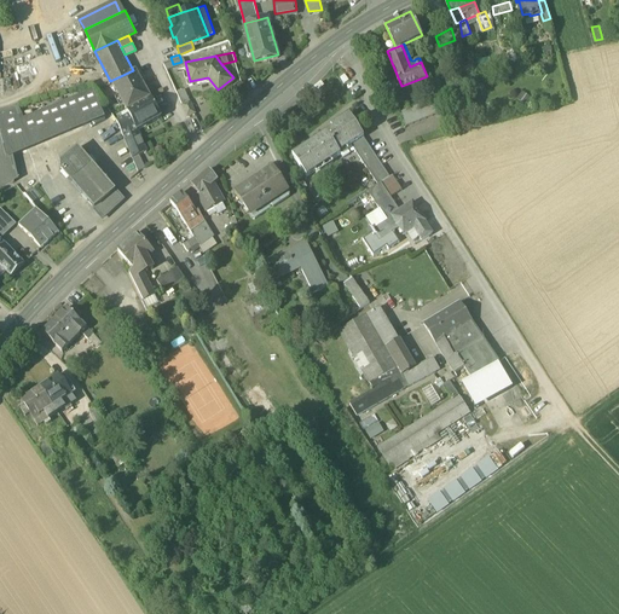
[(113,80),(127,108),(150,96),(136,69),(133,70),(113,80)]
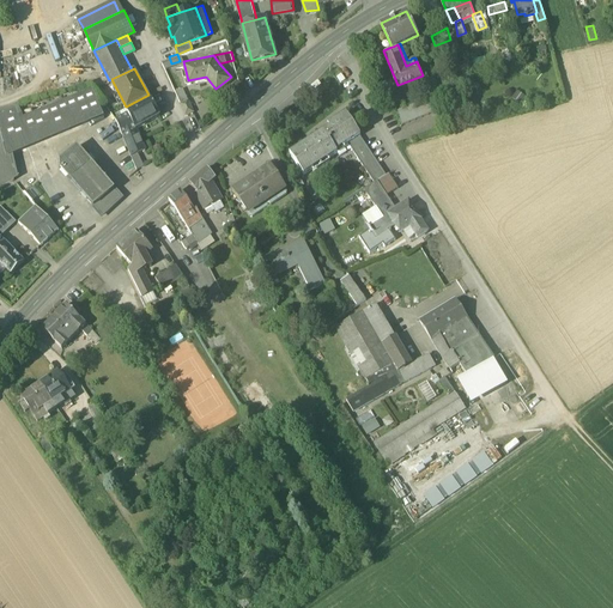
[(0,105),(0,182),(14,176),(8,151),(103,110),(92,86),(23,115),(18,103),(0,105)]
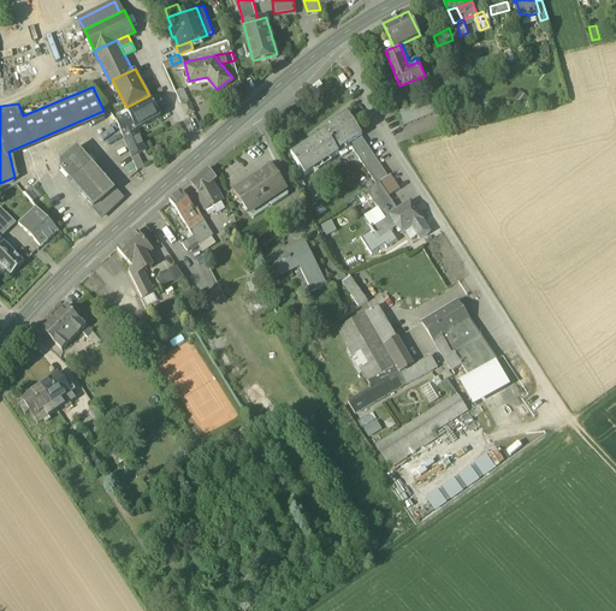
[(182,101),(188,112),(194,110),(189,98),(184,87),(177,90),(182,101)]
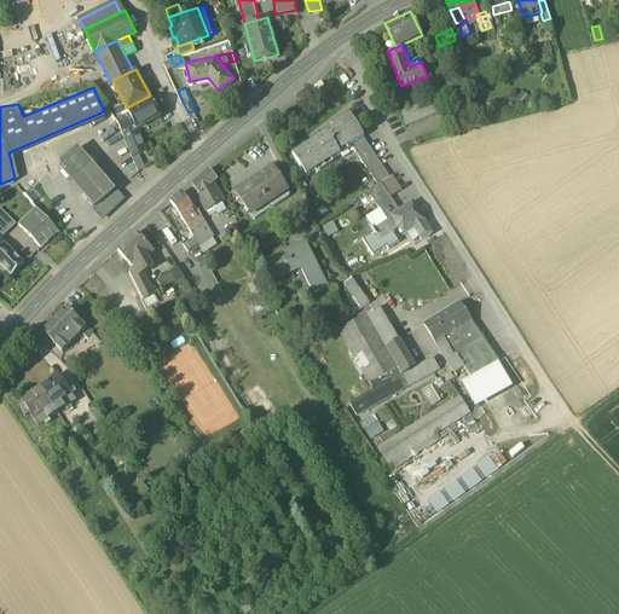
[(127,108),(129,111),(138,126),(161,114),(151,96),(150,96),(127,108)]
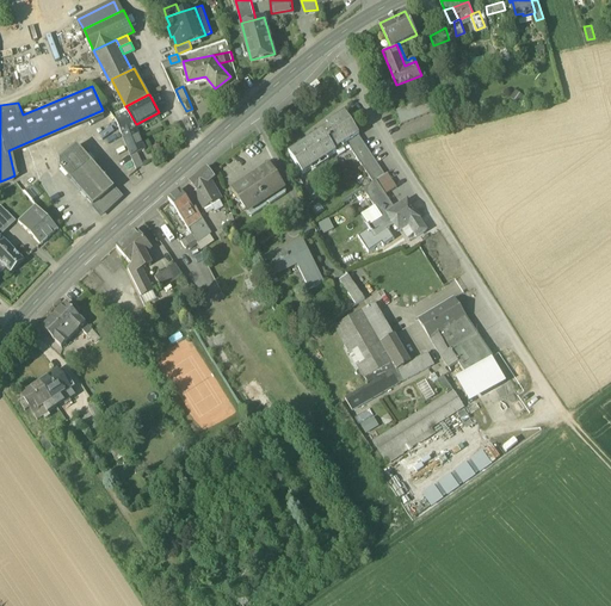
[(395,109),(400,122),(433,109),(429,96),(395,109)]
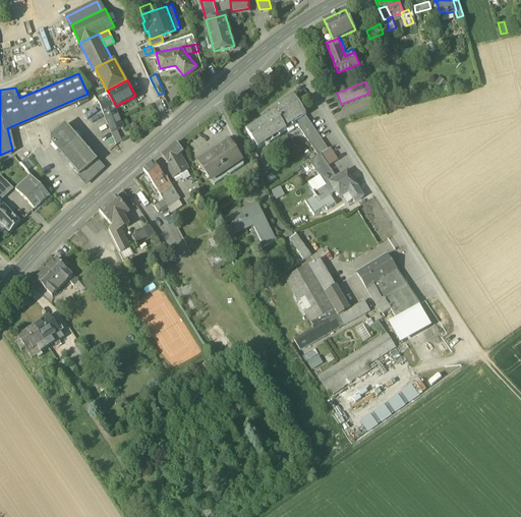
[(294,126),(291,122),(295,119),(305,112),(306,112),(294,93),(279,103),(280,106),(246,128),(258,147),(287,127),(289,130),(294,126)]
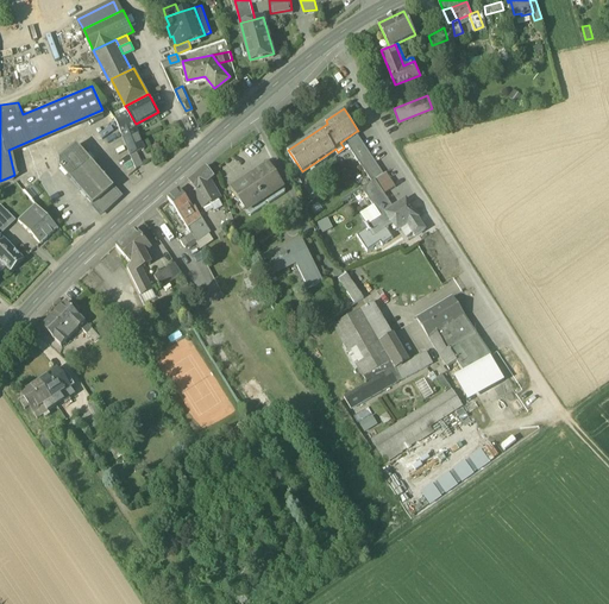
[(144,145),(136,124),(127,109),(115,117),(130,152),(137,149),(144,145)]
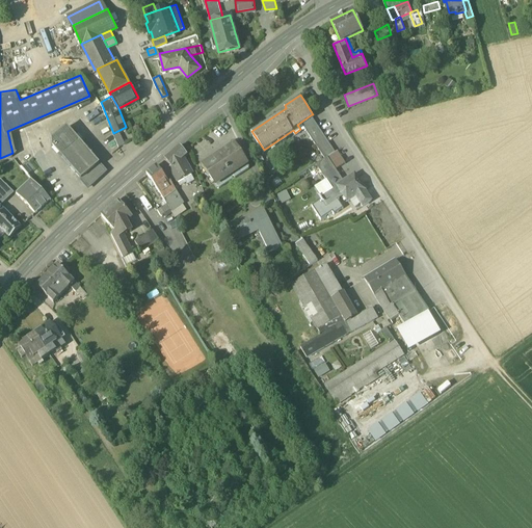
[(301,122),(324,156),(327,155),(335,150),(312,114),(301,122)]
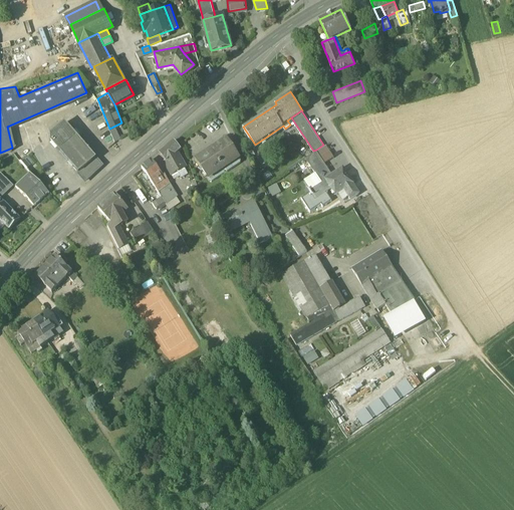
[(100,164),(94,157),(75,134),(64,120),(50,133),(51,140),(58,149),(77,171),(83,178),(100,164)]
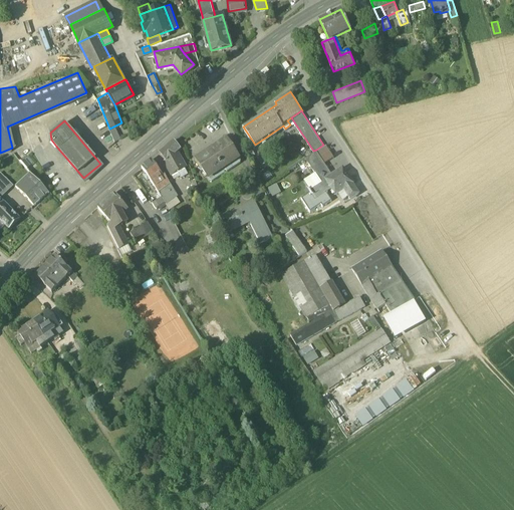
[(109,129),(114,140),(120,137),(115,125),(109,129)]
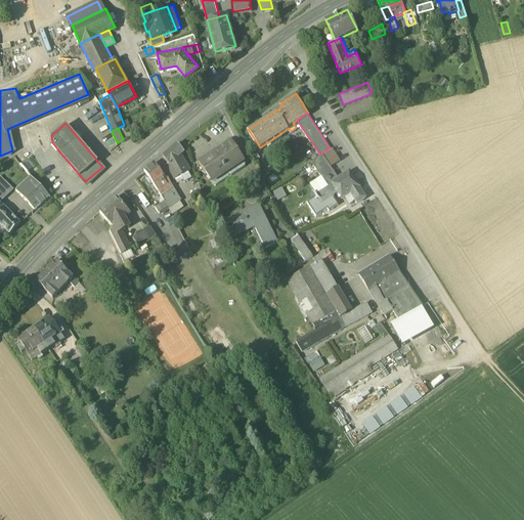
[(214,182),(215,183),(228,174),(229,172),(231,172),(245,164),(245,161),(245,160),(231,139),(199,161),(211,179),(213,182),(214,182)]
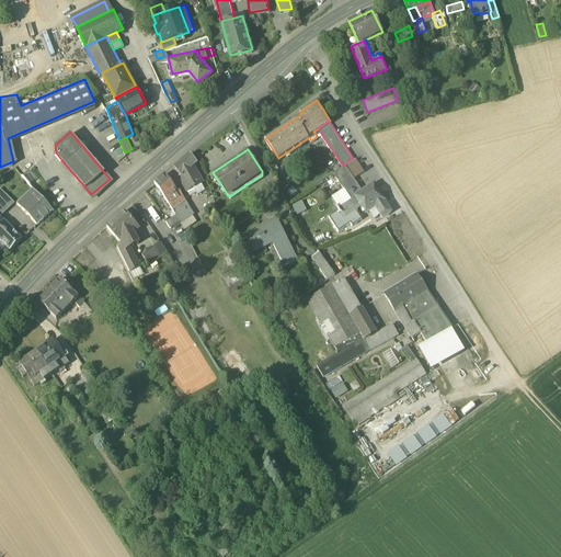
[(179,173),(187,189),(189,189),(189,188),(201,181),(202,181),(194,162),(197,160),(190,151),(173,165),(180,172),(179,173)]
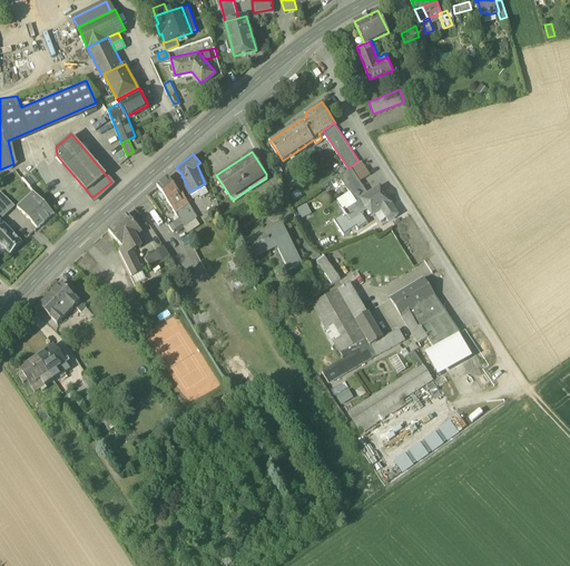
[(362,159),(351,166),(360,179),(370,172),(362,159)]
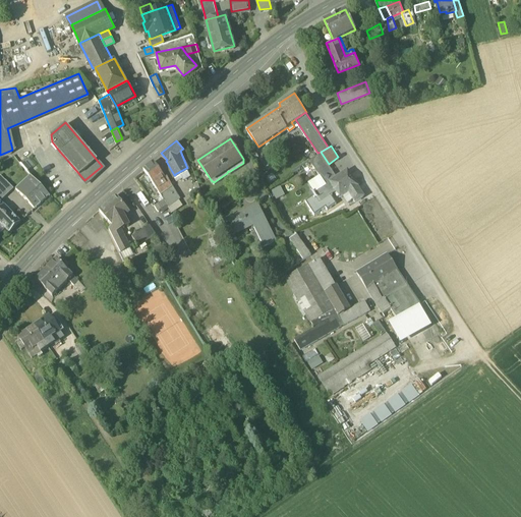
[(326,182),(325,182),(332,192),(337,189),(331,179),(336,175),(329,164),(321,152),(317,153),(309,159),(319,172),(326,182)]
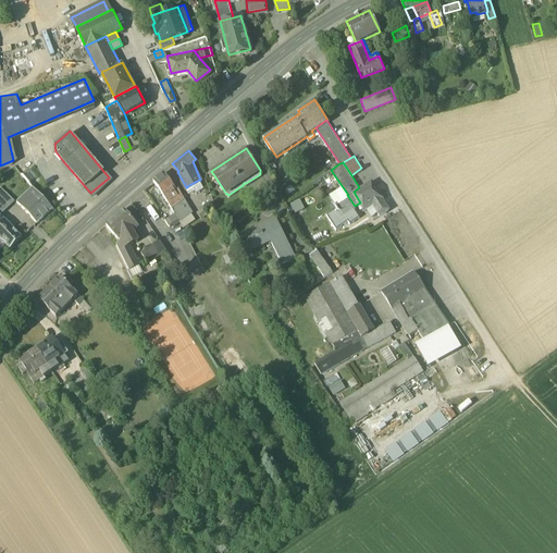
[(170,203),(171,205),(172,205),(184,197),(184,196),(178,187),(176,188),(164,170),(153,179),(158,185),(156,187),(159,192),(161,191),(170,203)]
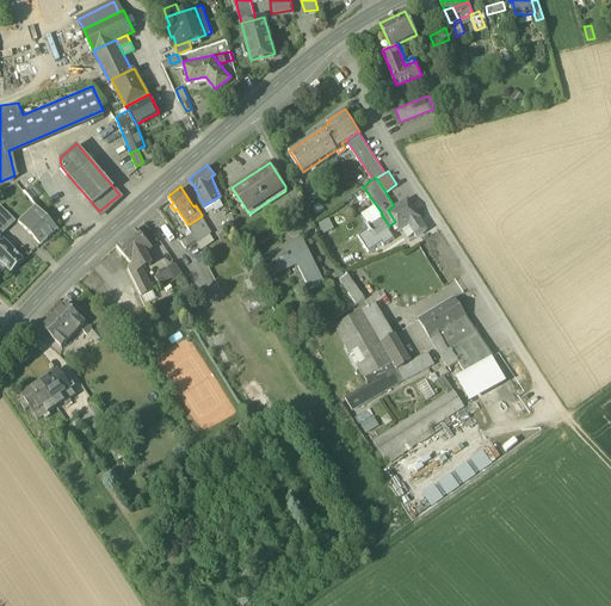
[(223,204),(220,197),(218,197),(205,204),(205,205),(204,205),(207,210),(214,206),(215,209),(223,204)]
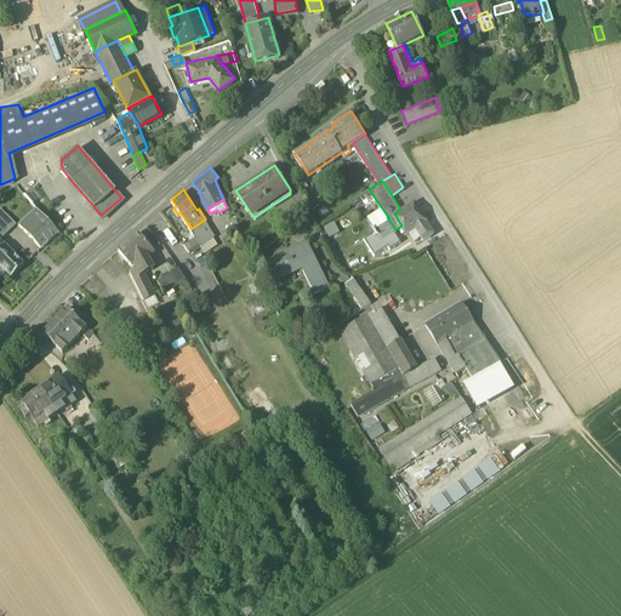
[(414,200),(400,209),(394,214),(402,226),(406,232),(415,226),(421,234),(423,238),(433,232),(426,218),(414,200)]
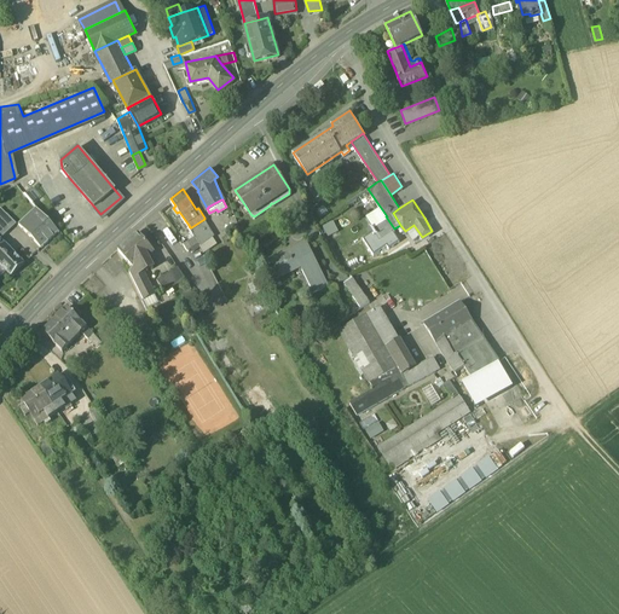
[(365,213),(372,226),(386,216),(387,216),(379,204),(365,213)]
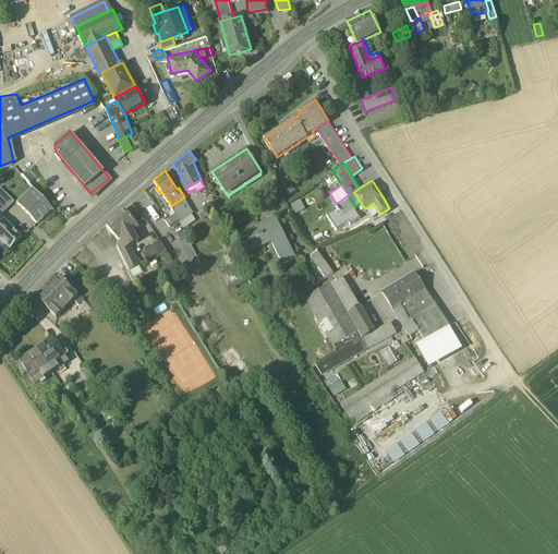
[(16,200),(37,220),(52,206),(36,190),(32,185),(16,200)]
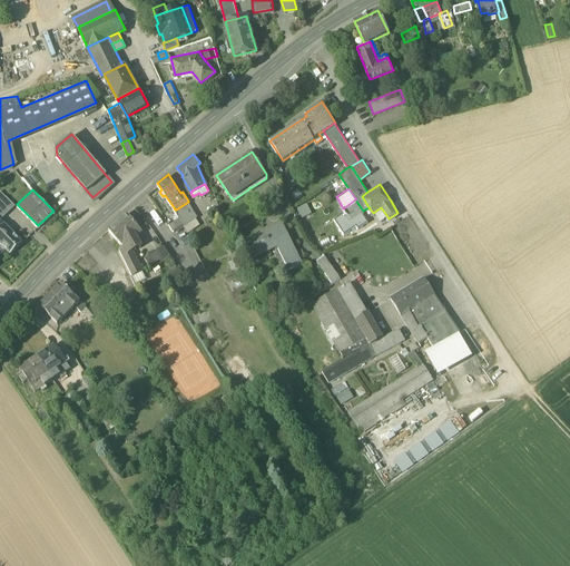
[(0,216),(15,203),(6,194),(0,198),(0,216)]
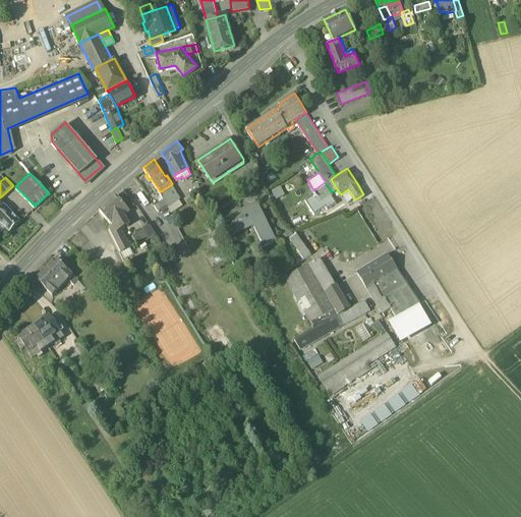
[(331,192),(332,192),(325,182),(313,190),(315,192),(321,199),(331,192)]
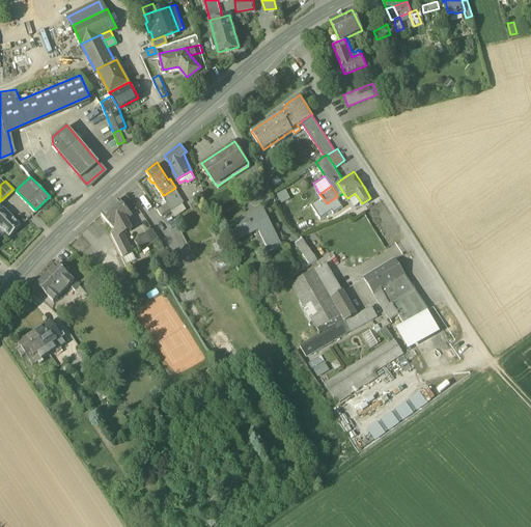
[(289,196),(285,187),(277,192),(281,200),(289,196)]
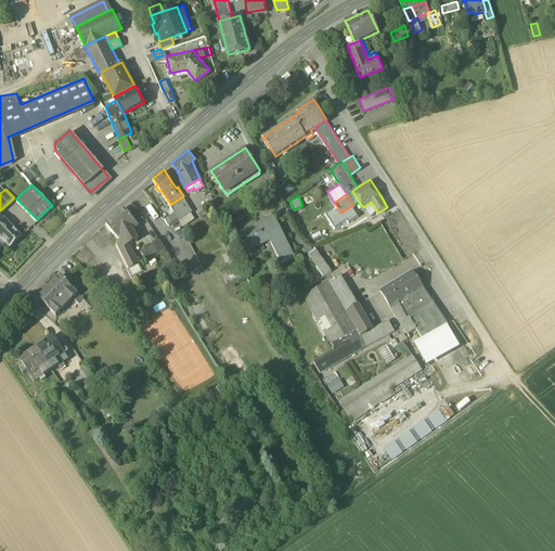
[(183,196),(171,204),(170,204),(169,202),(164,205),(168,213),(173,209),(177,216),(179,218),(190,210),(192,208),(183,196)]
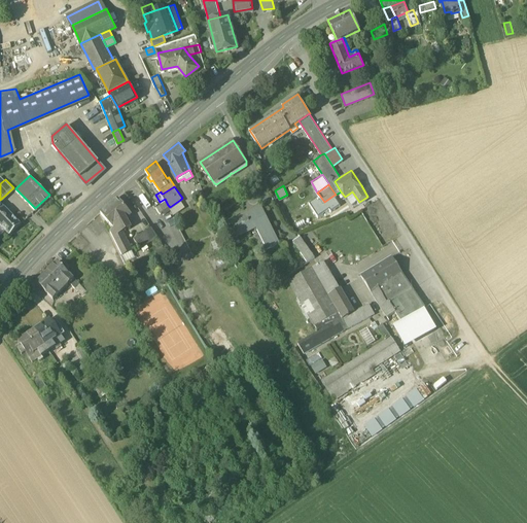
[(352,192),(345,197),(349,204),(357,199),(352,192)]
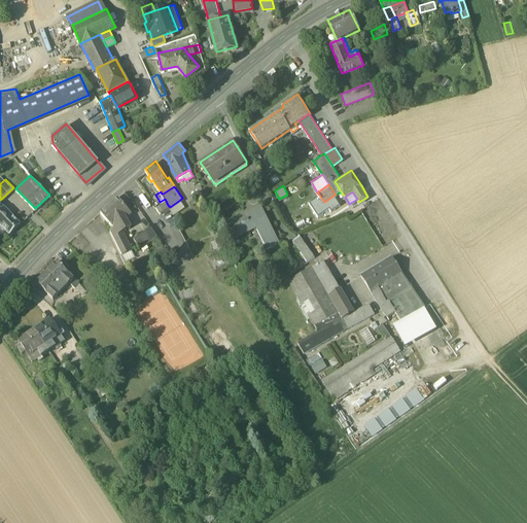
[(341,204),(335,195),(324,202),(319,195),(310,200),(319,214),(329,208),(330,210),(341,204)]
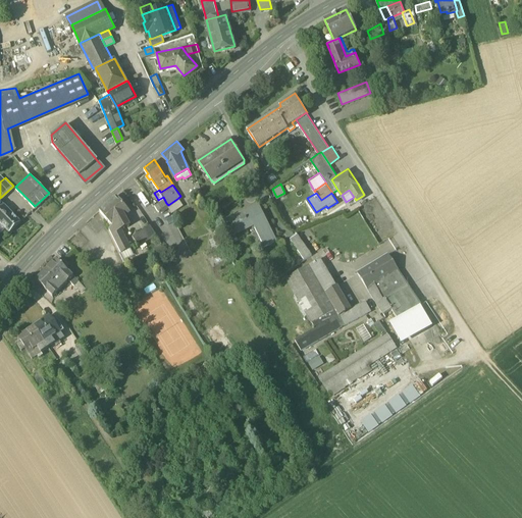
[(128,224),(123,215),(129,210),(115,194),(100,208),(113,223),(117,220),(120,226),(122,225),(123,226),(128,224)]
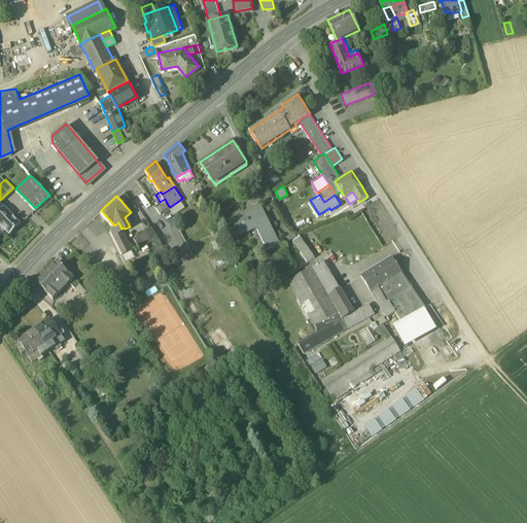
[(160,211),(168,205),(165,199),(155,206),(160,211)]
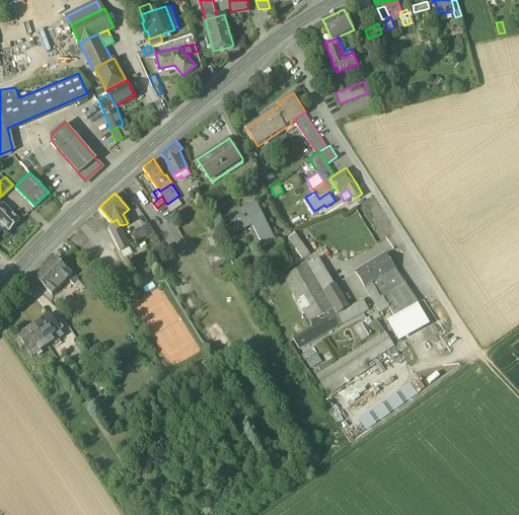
[(181,202),(177,197),(167,204),(170,210),(181,202)]
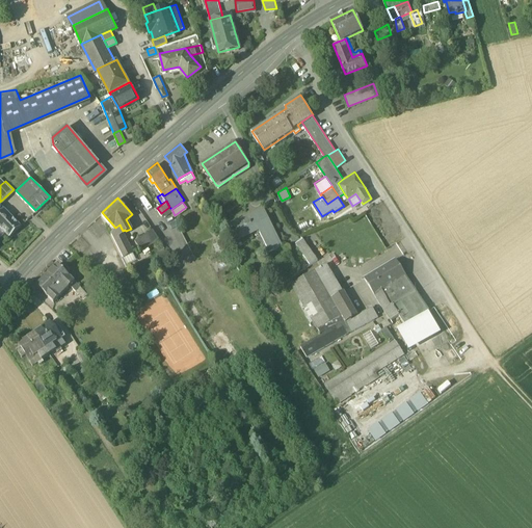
[(258,227),(269,249),(282,243),(263,206),(233,221),(236,228),(238,227),(242,234),(258,227)]
